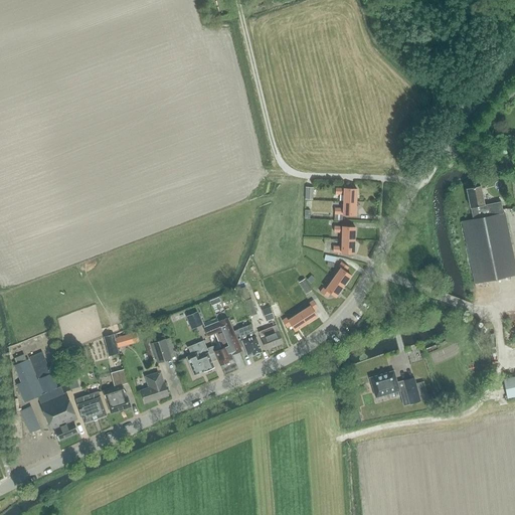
[(501,201),(484,205),(480,185),(467,188),(471,207),(473,219),(462,221),(474,283),(514,275),(514,266),(504,212),(503,213),(502,209),(501,201)]
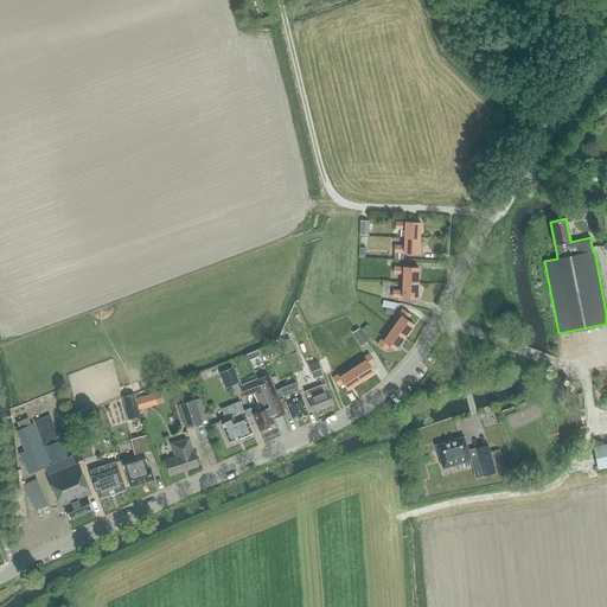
[(369,221),(359,221),(358,235),(368,235),(369,221)]
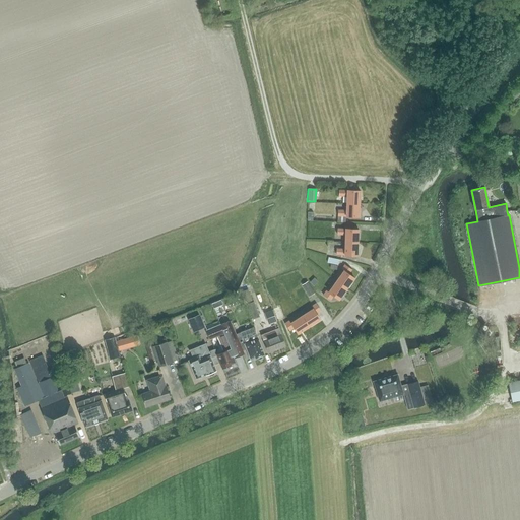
[(347,196),(346,203),(360,204),(360,191),(347,190),(339,190),(338,196),(347,196)]
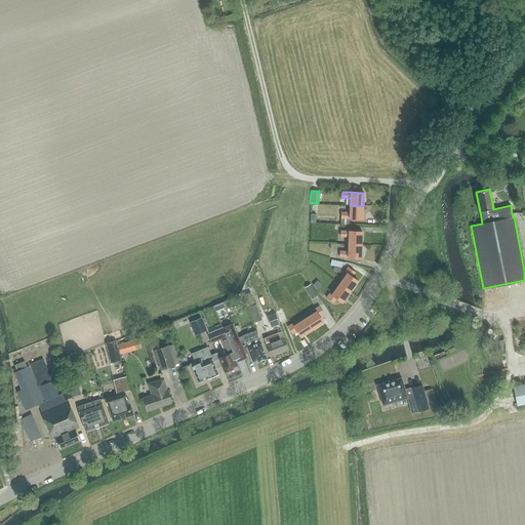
[(362,219),(363,206),(350,205),(350,212),(341,212),(340,217),(350,218),(362,219)]
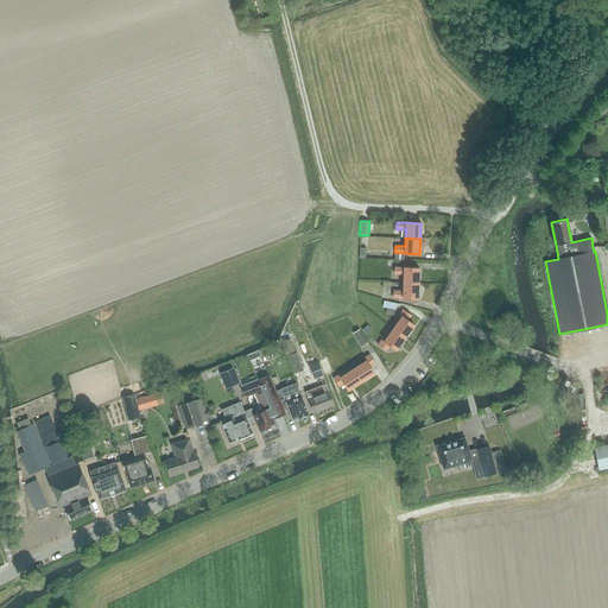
[(404,274),(404,283),(418,284),(419,268),(404,267),(394,267),(394,273),(404,274)]
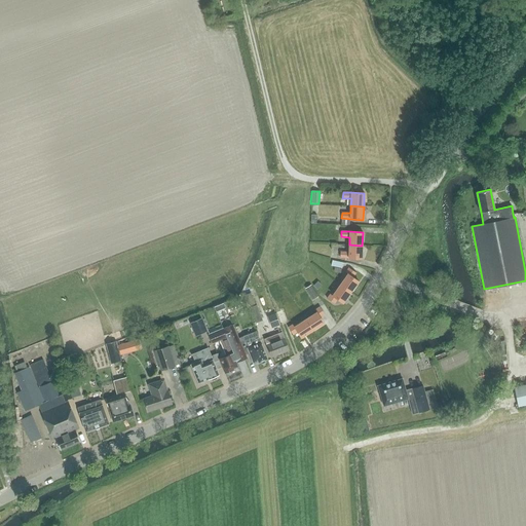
[(362,259),(362,246),(349,245),(348,252),(340,252),(340,257),(348,258),(362,259)]
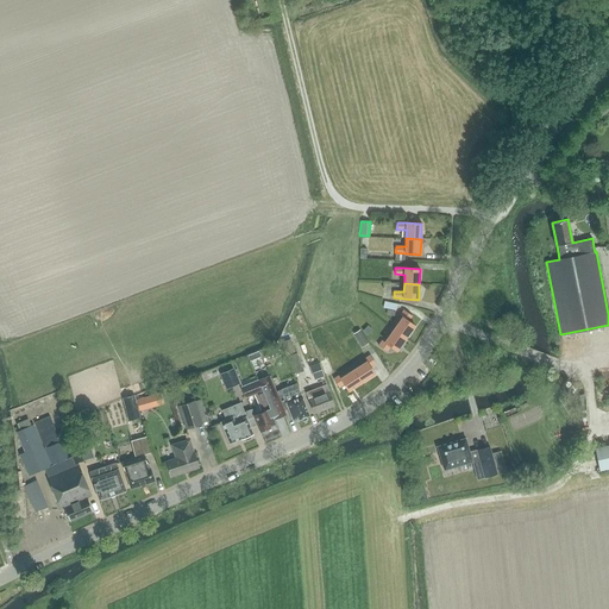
[(402,316),(394,330),(406,338),(415,326),(408,321),(413,316),(403,309),(400,315),(402,316)]
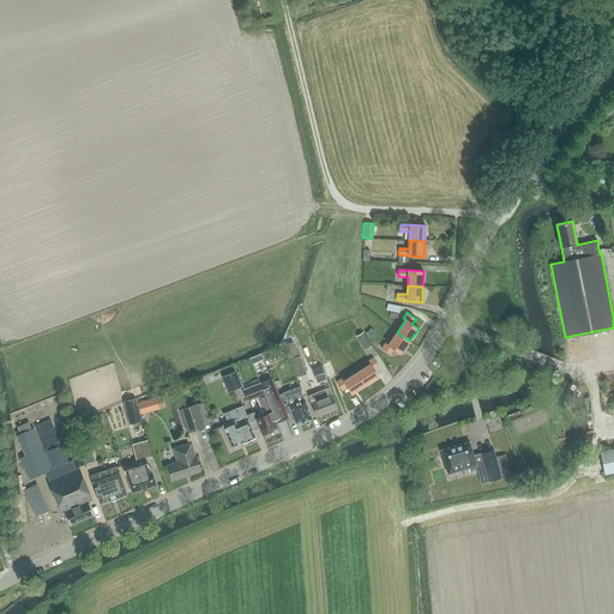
[(365,350),(372,345),(363,332),(356,336),(365,350)]
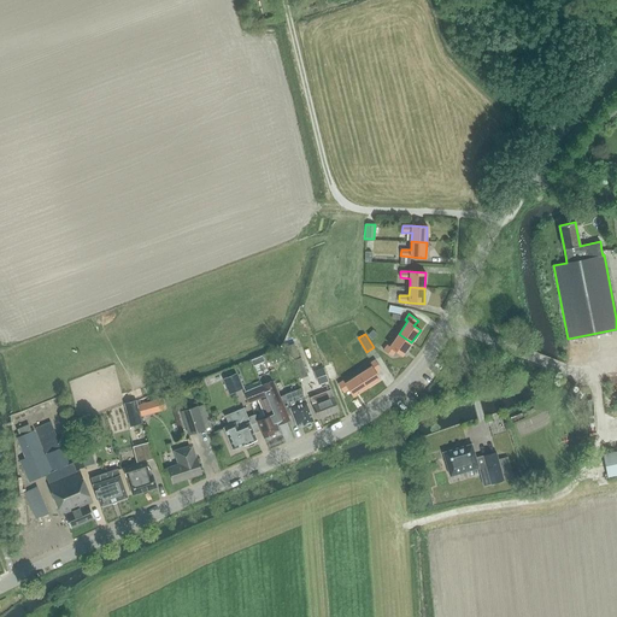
[(401,356),(411,342),(399,334),(389,347),(387,345),(383,350),(392,356),(395,351),(401,356)]
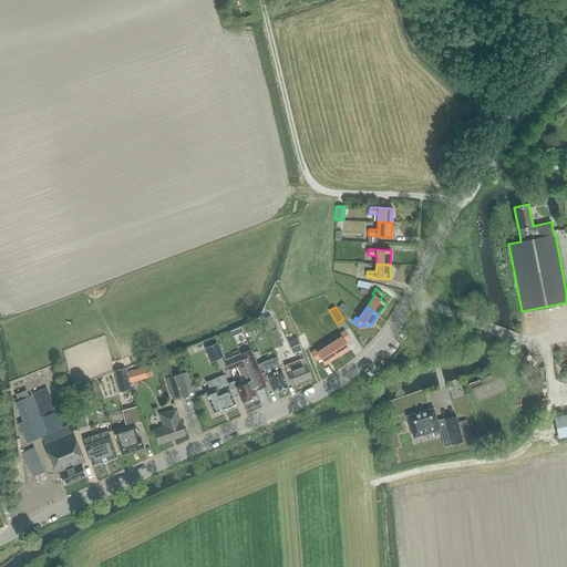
[(264,318),(268,330),(275,327),(270,316),(264,318)]
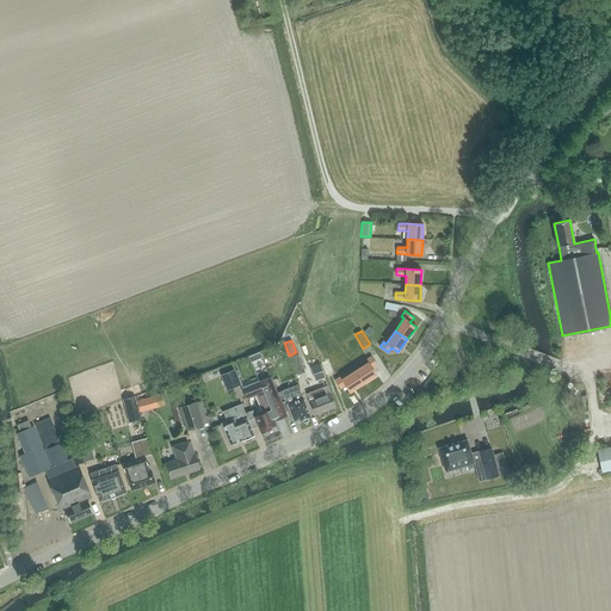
[(261,351),(264,358),(273,355),(272,351),(271,347),(261,351)]
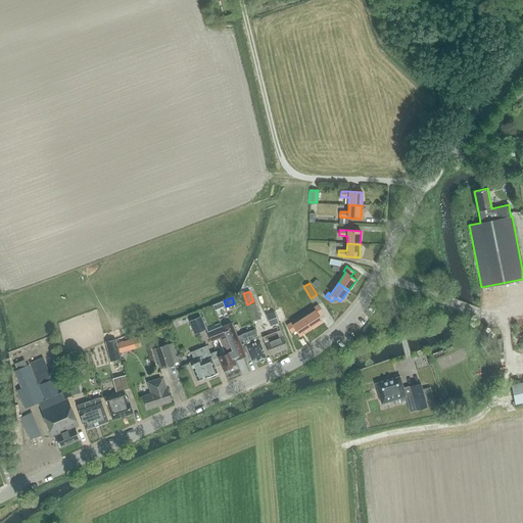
[(248,305),(254,321),(260,319),(255,303),(248,305)]
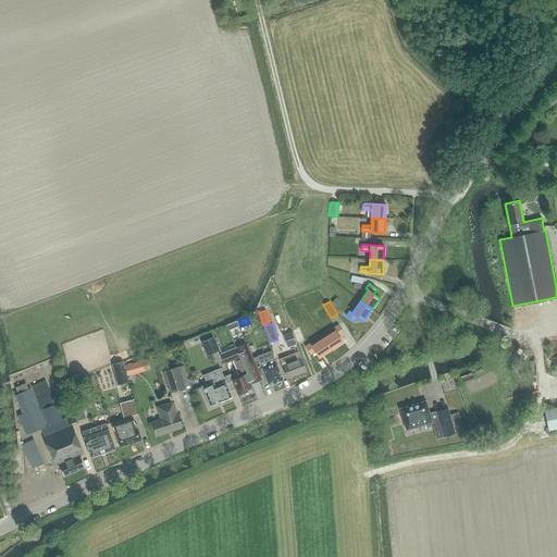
[(335,331),(323,338),(331,349),(343,342),(338,335),(344,333),(338,325),(334,327),(335,331)]
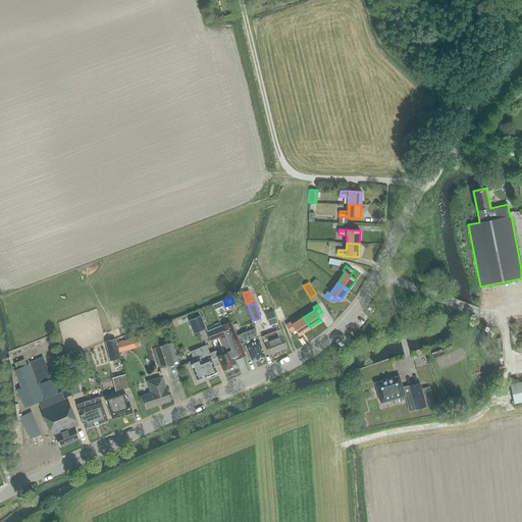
[(197,333),(206,329),(200,316),(191,319),(197,333)]
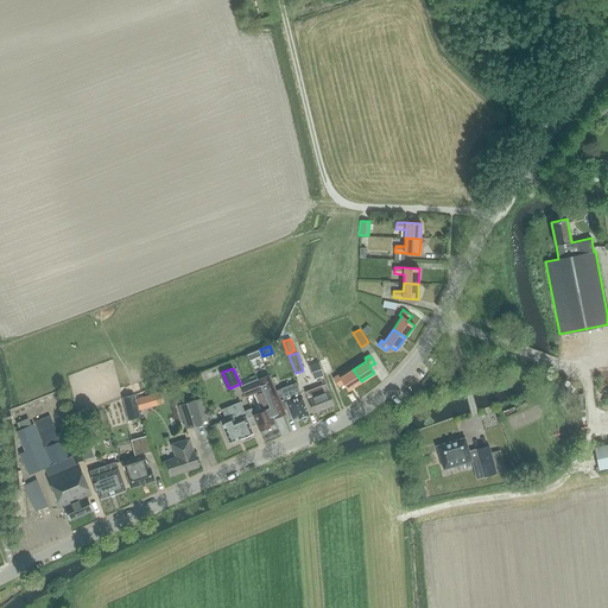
[(348,390),(361,381),(353,369),(340,378),(339,375),(333,379),(339,387),(343,384),(348,390)]
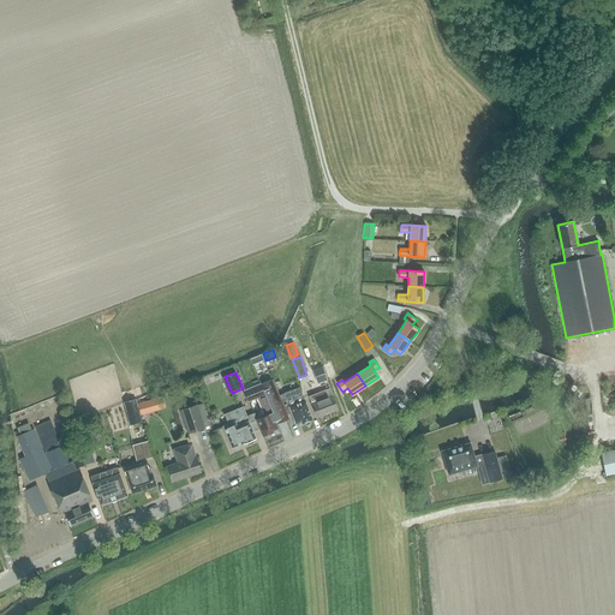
[(272,380),(261,383),(261,384),(244,390),(249,401),(256,398),(263,416),(256,419),(260,429),(263,436),(264,435),(267,437),(270,435),(272,433),(273,431),(273,430),(278,428),(275,423),(276,423),(278,423),(286,419),(275,394),(278,393),(272,380)]
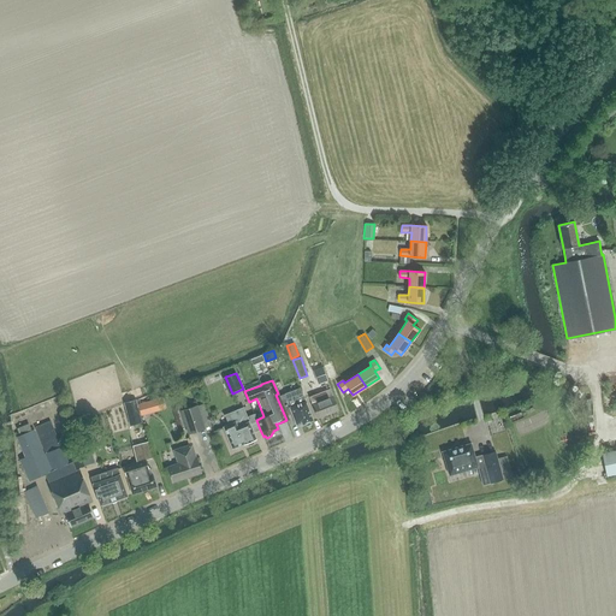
[(289,419),(288,416),(292,414),(297,426),(313,420),(306,401),(300,388),(279,396),(278,394),(276,395),(286,420),(289,419)]
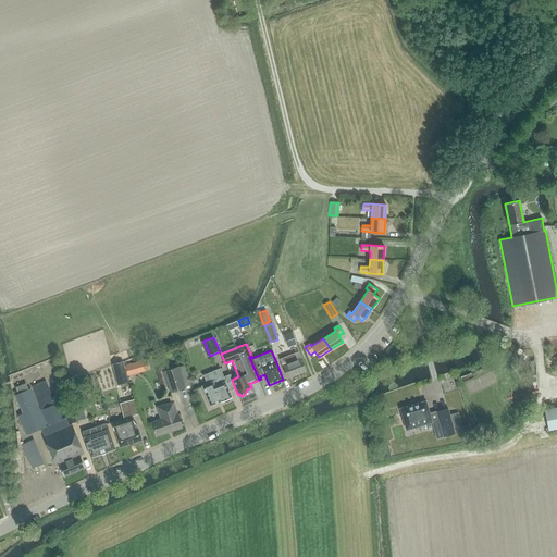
[(287,379),(306,371),(298,351),(280,359),(287,379)]
